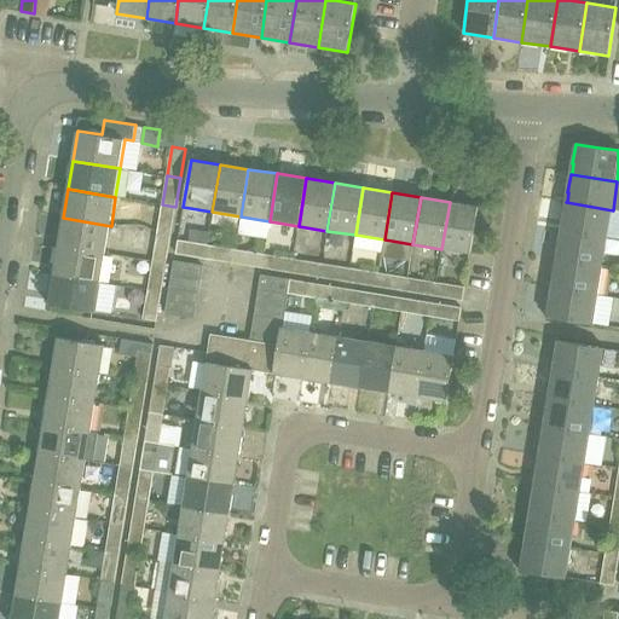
[(450,202),(441,249),(472,254),(479,207),(450,202)]
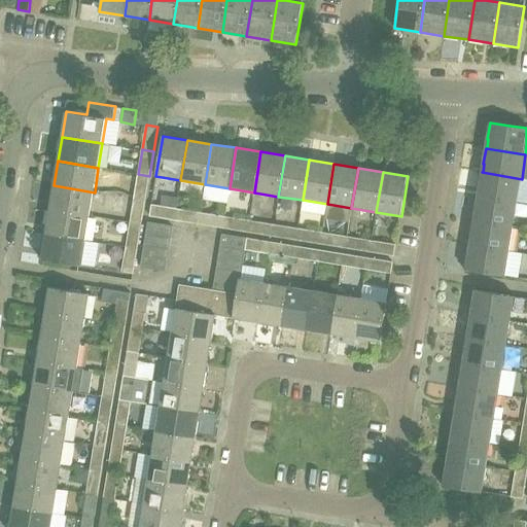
[(518,204),(522,179),(482,172),(479,188),(480,188),(479,197),(478,197),(518,204)]
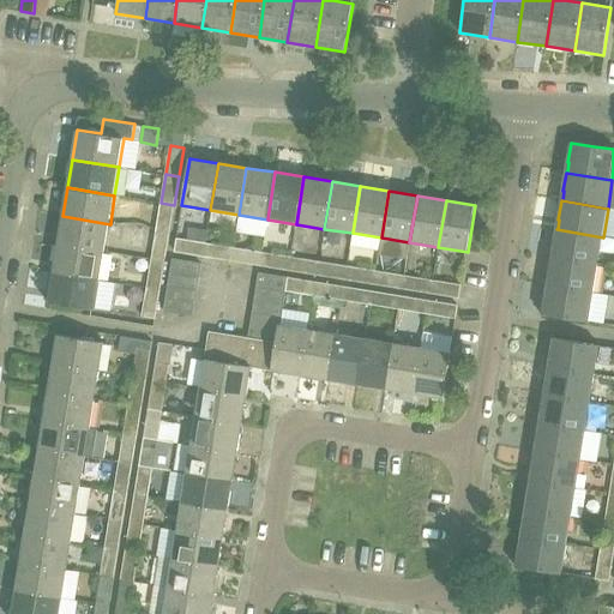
[(156,232),(169,234),(174,205),(161,203),(156,232)]
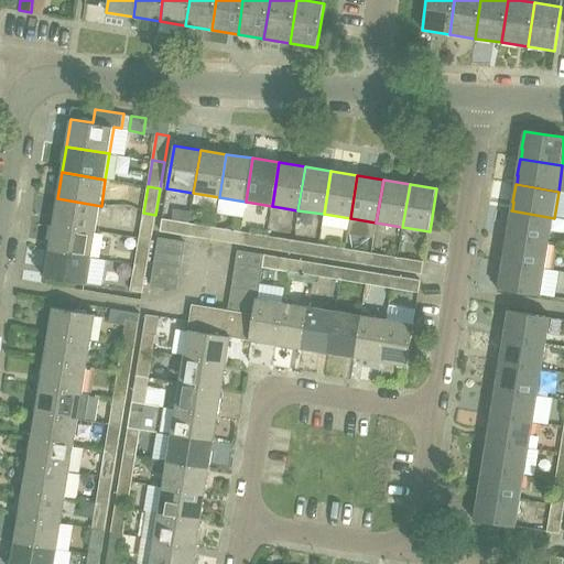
[(97,231),(101,206),(57,198),(53,225),(97,231)]
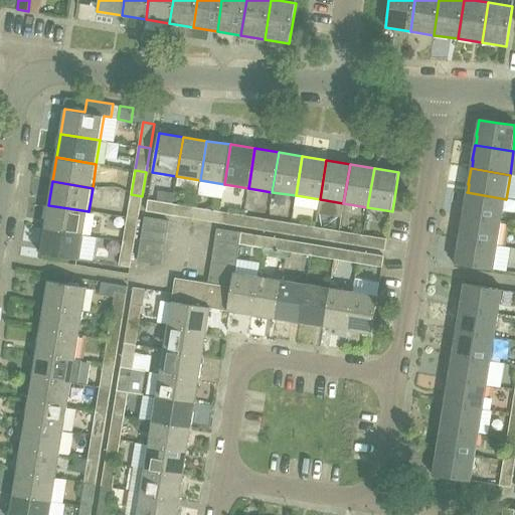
[(502,222),(506,199),(467,192),(465,208),(466,208),(464,215),(463,215),(463,216),(502,222)]
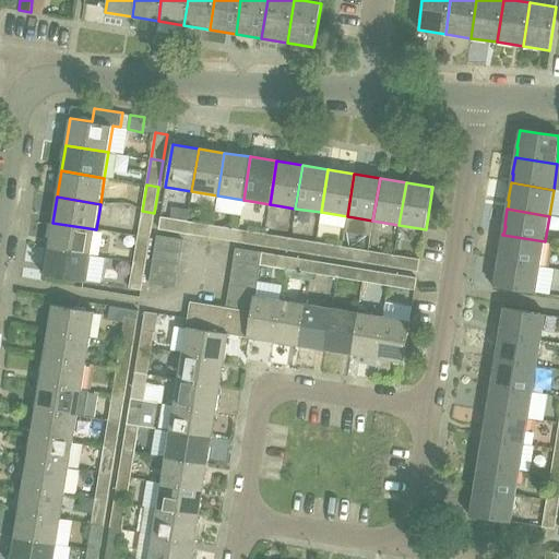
[(150,238),(152,229),(154,213),(142,211),(138,237),(150,238)]
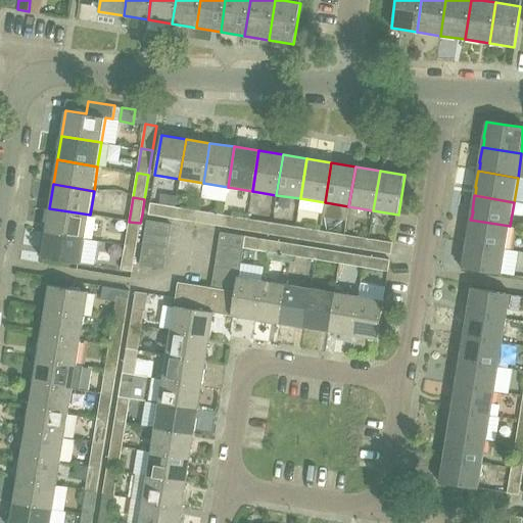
[(151,203),(149,216),(173,220),(175,207),(151,203)]
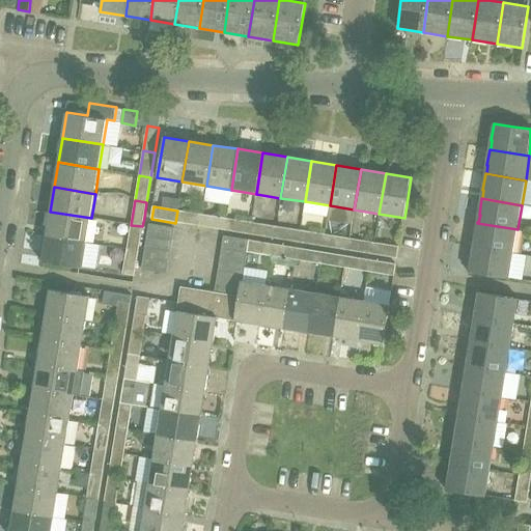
[(175,223),(200,227),(202,215),(177,211),(175,223)]
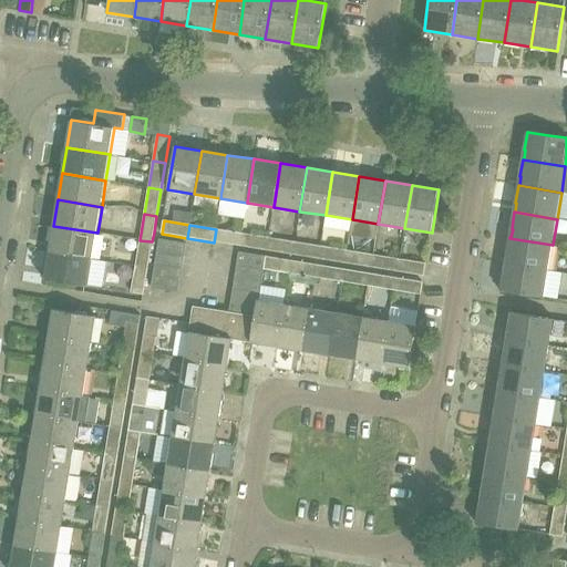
[(49,253),(93,259),(98,233),(53,226),(49,253)]
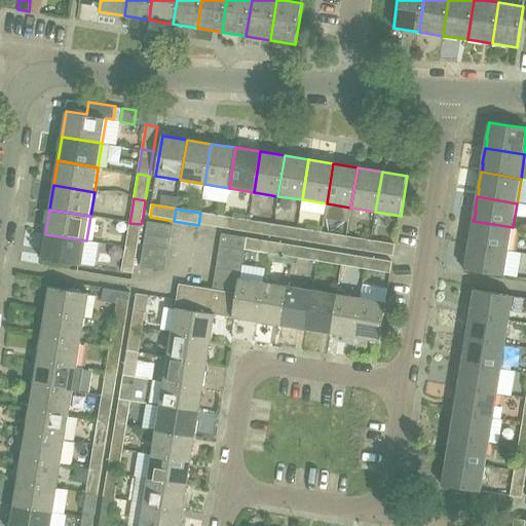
[(200,213),(198,225),(222,229),(224,217),(200,213)]
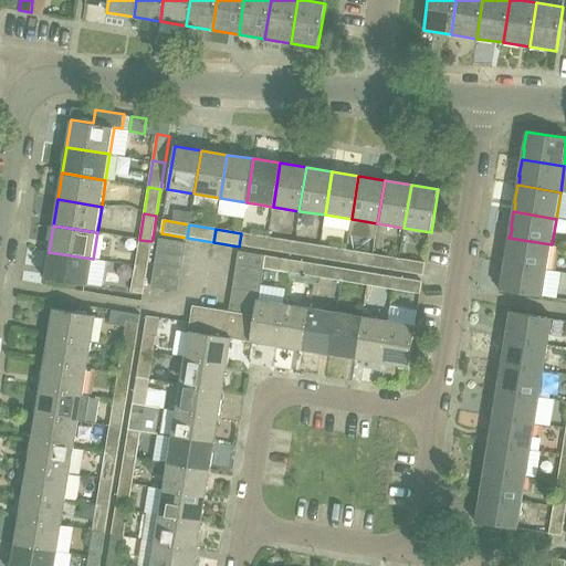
[(265,250),(268,238),(241,233),(239,247),(265,250)]
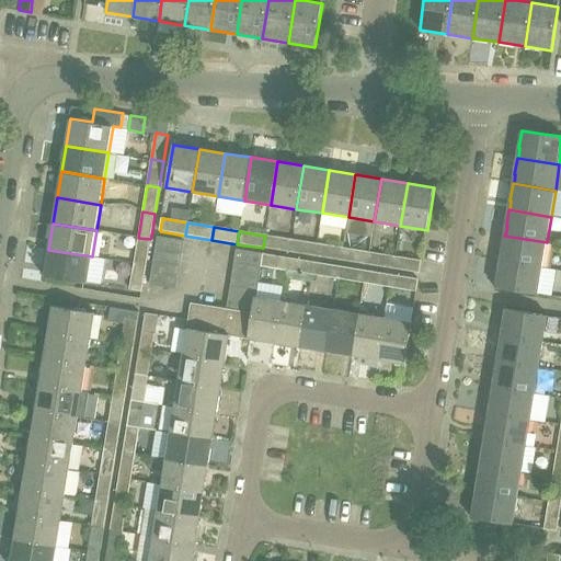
[(156,248),(183,252),(184,240),(158,236),(156,248)]
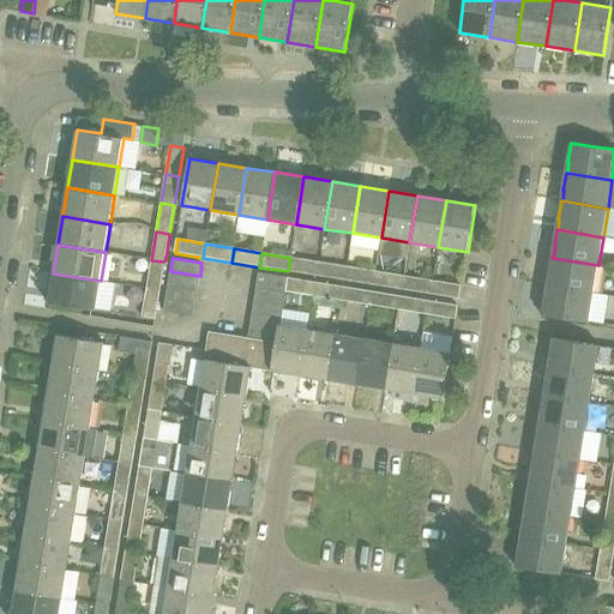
[(317,276),(319,263),(290,258),(288,271),(317,276)]
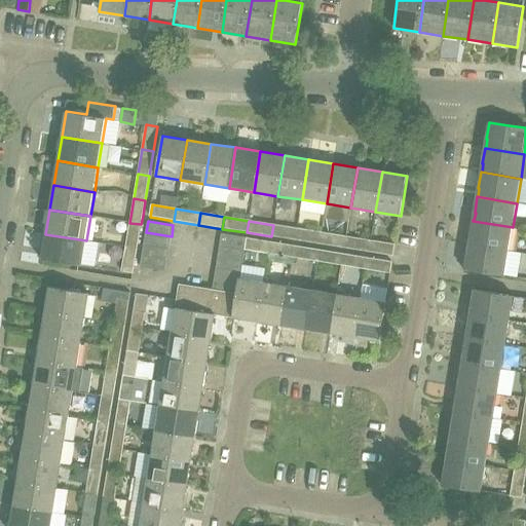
[(509,252),(513,227),(473,221),(471,236),(472,236),(471,245),(468,245),(468,246),(509,252)]
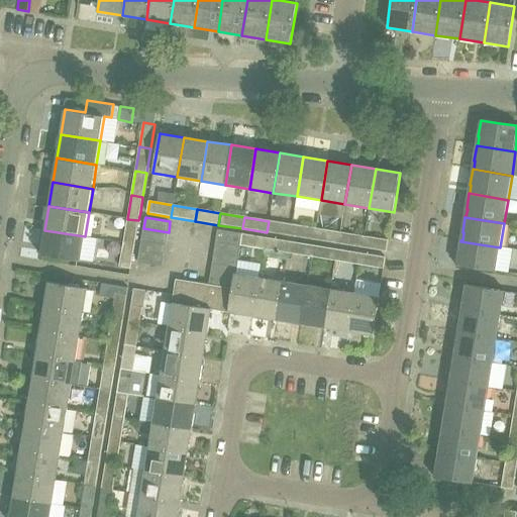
[(123,242),(134,244),(138,220),(127,219),(123,242)]
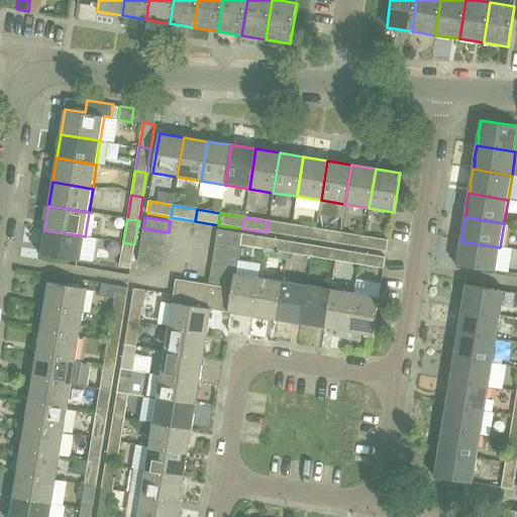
[(269,221),(267,232),(291,236),(292,224),(269,221)]
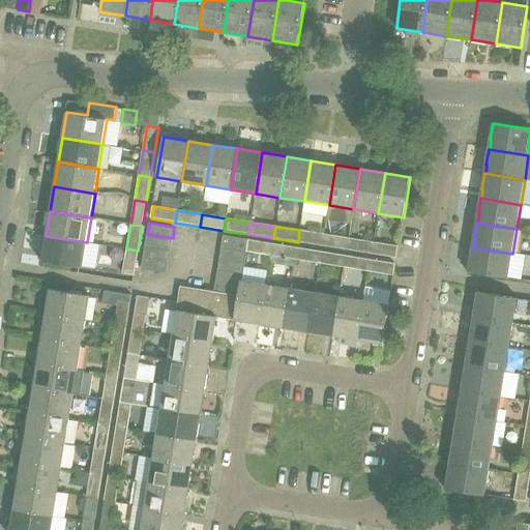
[(322,246),(324,234),(299,230),(298,242),(322,246)]
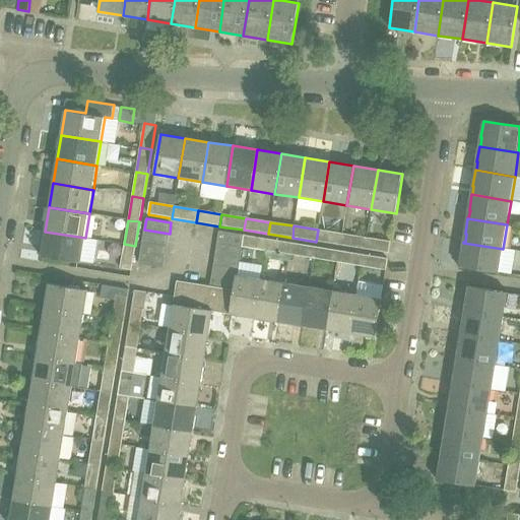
[(168,245),(170,234),(144,230),(142,241),(168,245)]
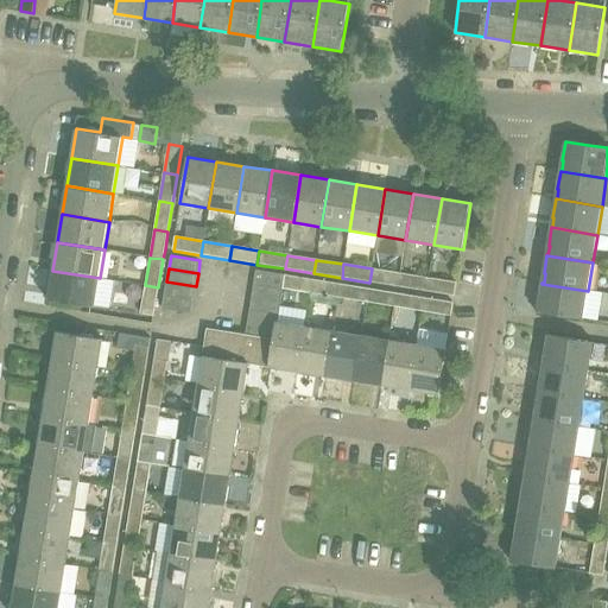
[(398,287),(400,273),(372,268),(369,283),(398,287)]
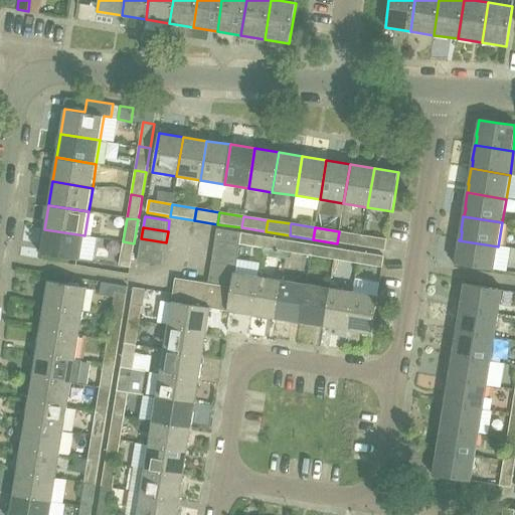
[(216,240),(240,244),(242,232),(218,228),(216,240)]
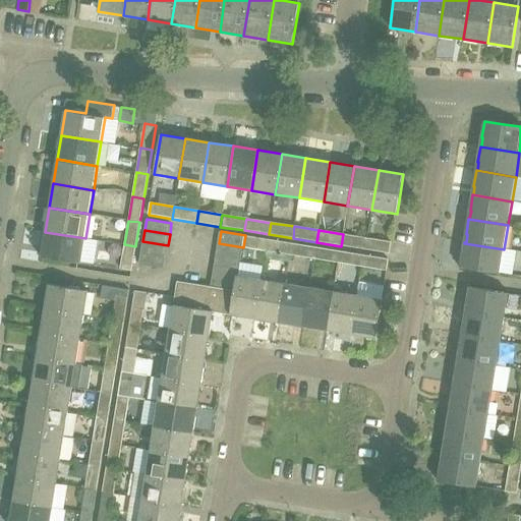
[(81,263),(85,238),(45,232),(41,256),(81,263)]
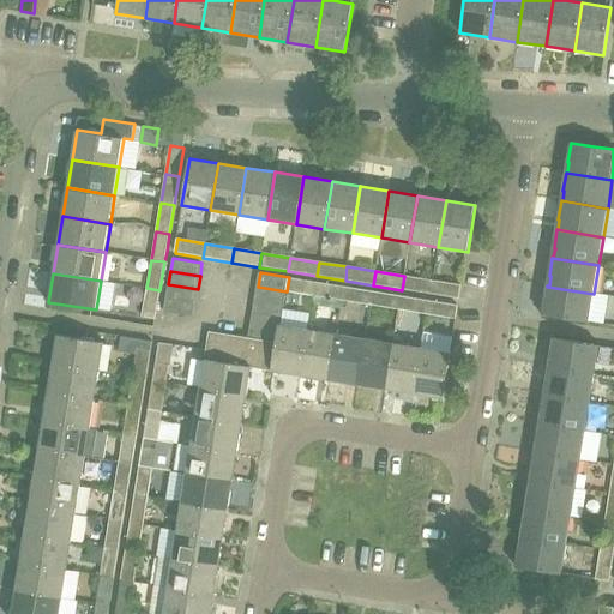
[(404,276),(402,290),(431,295),(433,281),(404,276)]
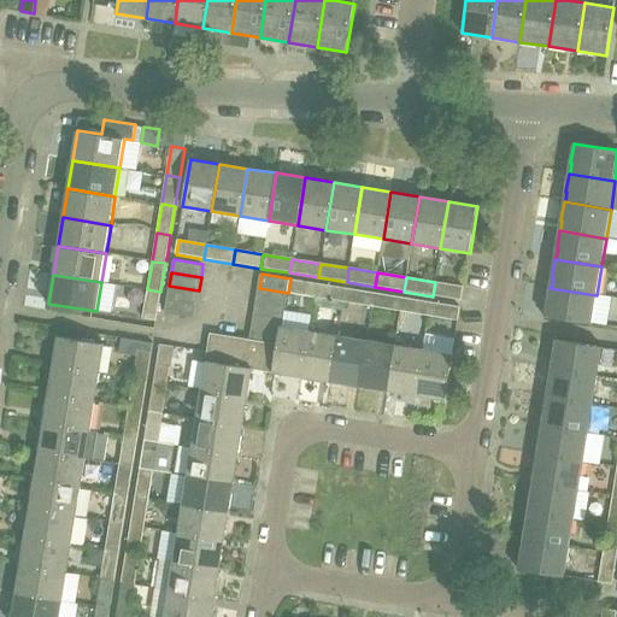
[(319,283),(291,278),(288,293),(317,298),(319,283)]
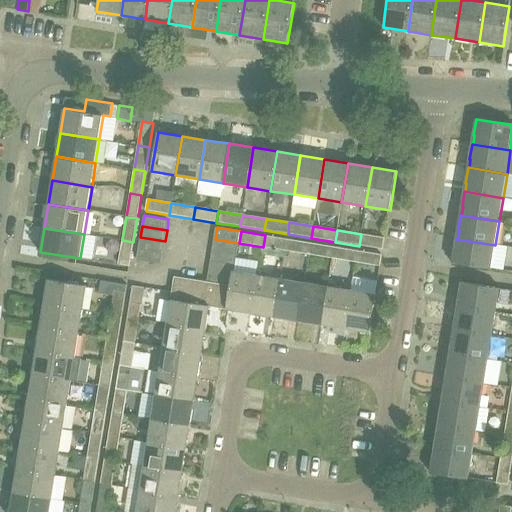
[(359,246),(384,249),(386,238),(361,234),(359,246)]
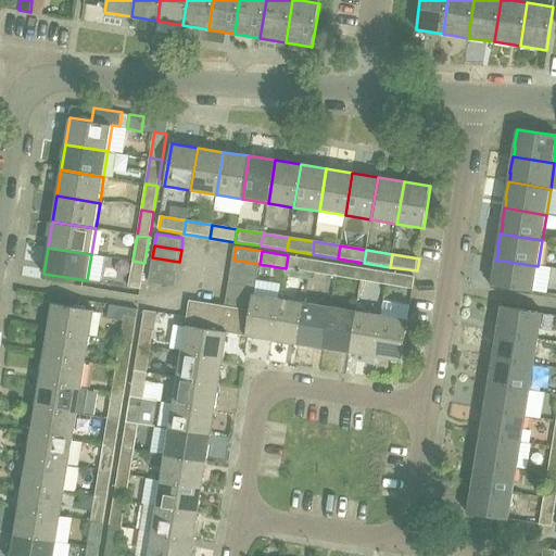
[(313,260),(288,255),(286,268),(311,273),(313,260)]
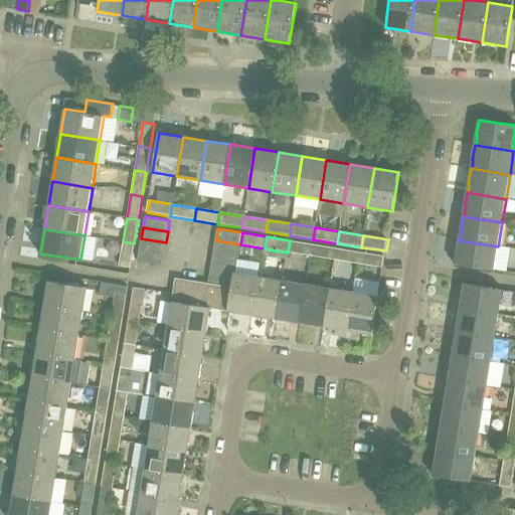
[(166,242),(141,238),(140,249),(164,253),(166,242)]
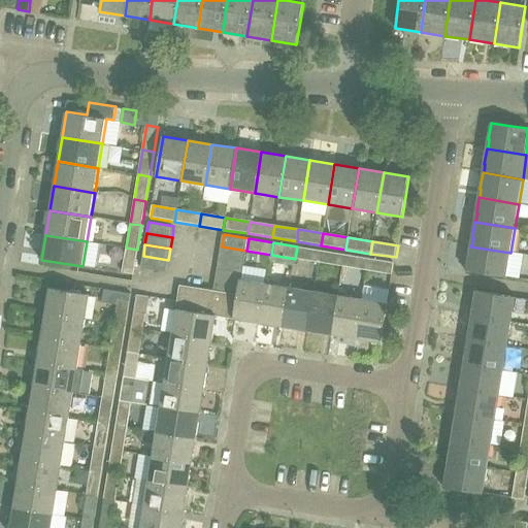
[(244,262),(246,251),(222,246),(220,257),(244,262)]
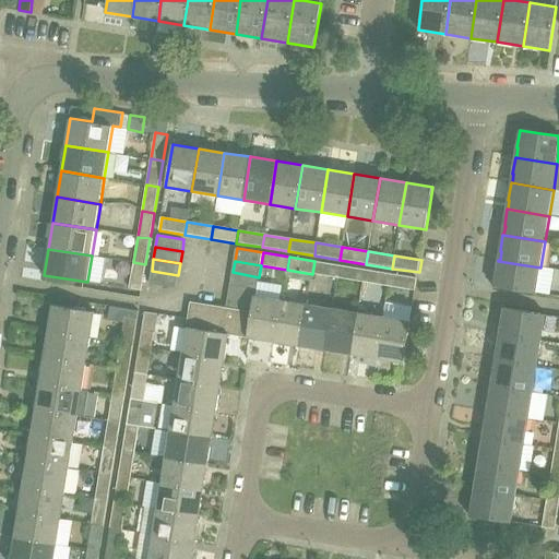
[(312,274),(339,277),(341,265),(314,261),(312,274)]
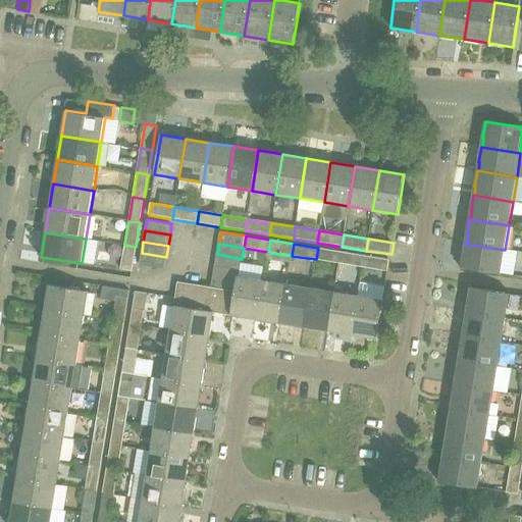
[(481,271),(501,274),(505,250),(465,244),(463,259),(464,259),(463,267),(462,267),(461,268),(481,271)]
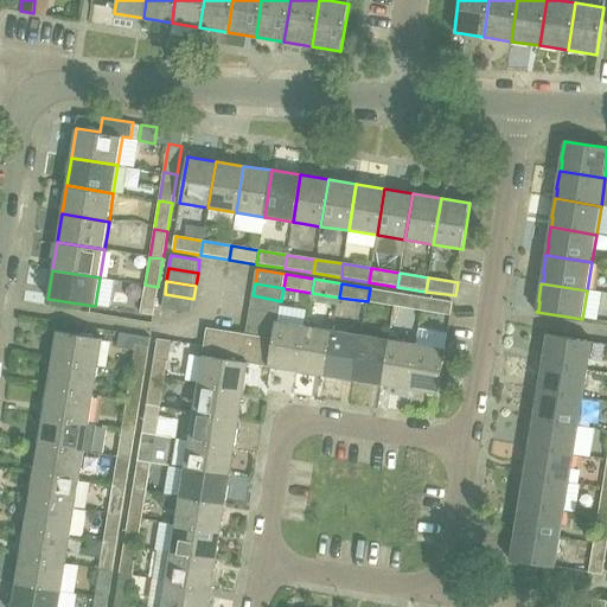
[(141,313),(153,314),(158,287),(145,285),(141,313)]
